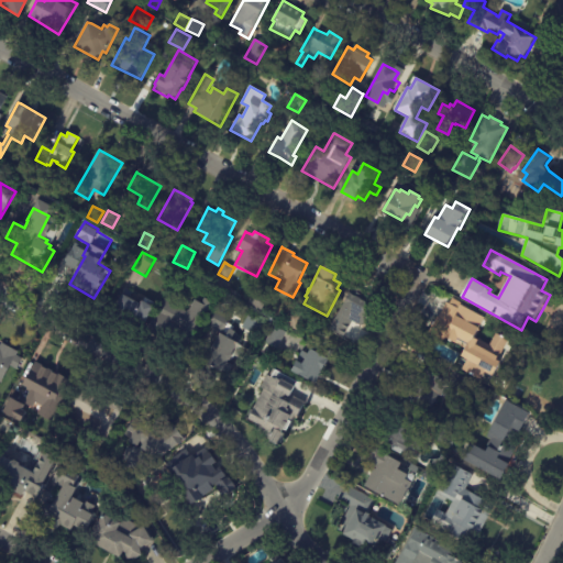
[(266,283),(269,285),(264,296),(268,298),(261,312),(247,305),(254,290),(256,290),(262,280),(266,283)]
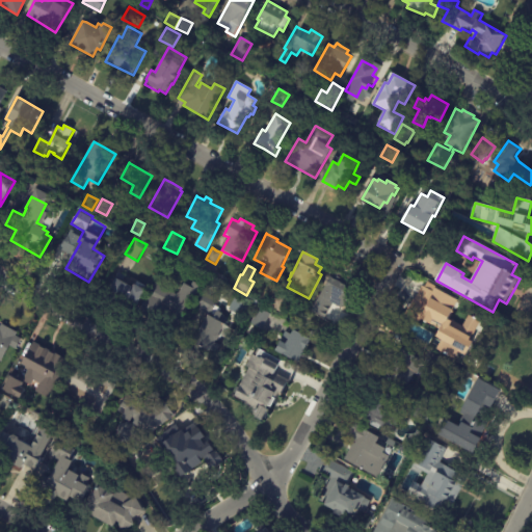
[(341,278),(339,283),(353,289),(341,312),(338,310),(340,308),(334,304),(325,319),(312,312),(334,270),(343,275),(341,278)]
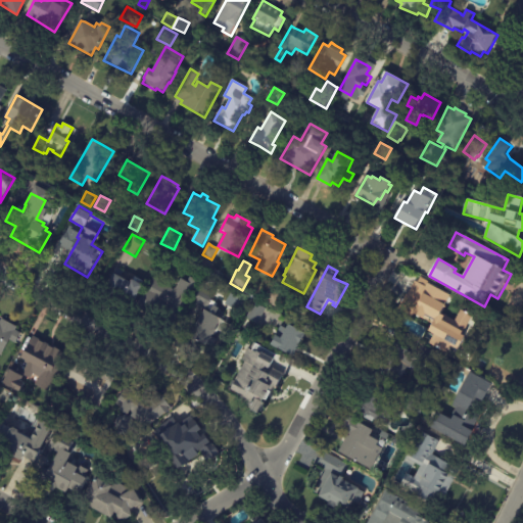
[(120,270),(124,272),(123,274),(131,278),(134,273),(147,280),(131,308),(117,301),(121,297),(104,288),(116,268),(120,270)]
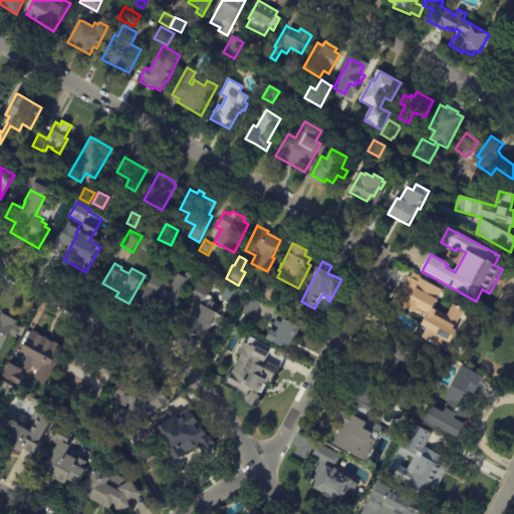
[(163,319),(133,302),(149,274),(168,284),(169,285),(171,284),(173,283),(178,274),(184,278),(187,272),(195,277),(174,313),(170,311),(165,320),(163,319)]
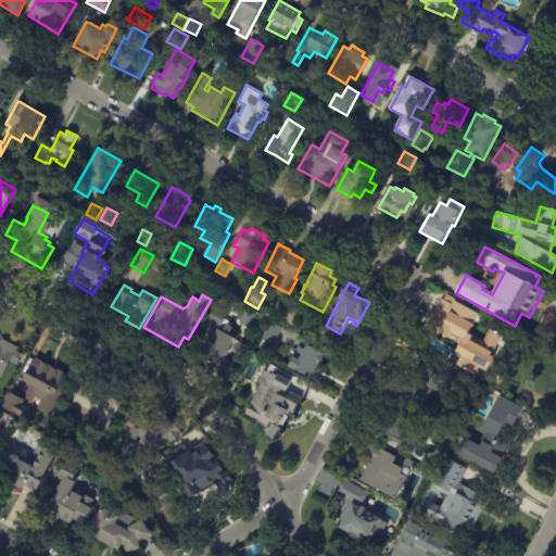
[(458,308),(462,305),(487,319),(477,338),(484,342),(491,330),(503,337),(491,357),(495,359),(484,379),(472,374),(472,375),(453,364),(457,355),(455,355),(458,350),(443,341),(446,333),(428,324),(441,299),(456,306),(446,324),(450,326),(458,308)]
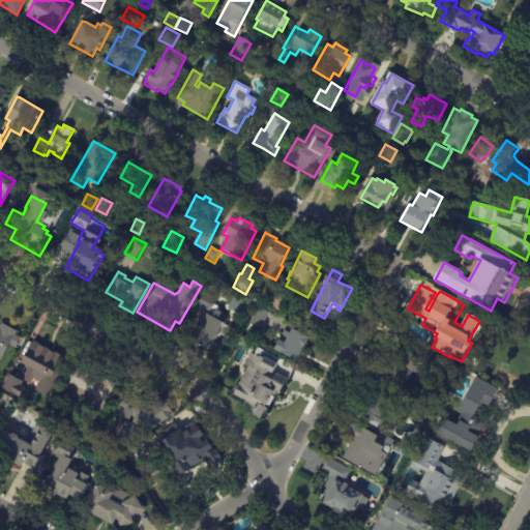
[(280,312),(266,304),(273,290),(287,297),(280,312)]
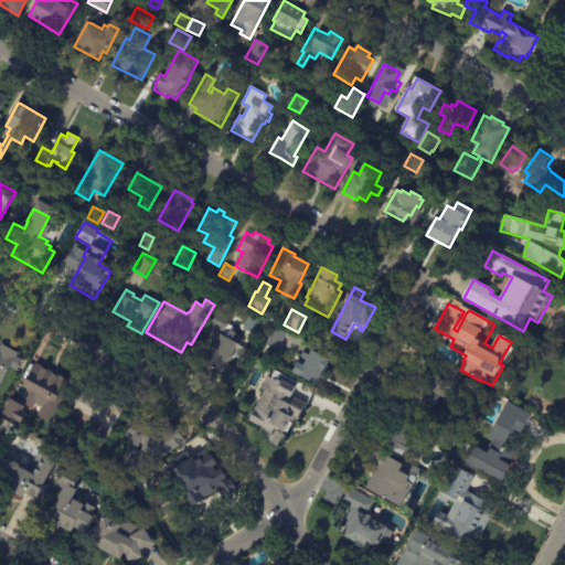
[(217,313),(231,321),(228,326),(235,329),(233,332),(243,338),(238,345),(249,352),(244,363),(233,358),(228,364),(233,368),(228,375),(224,373),(223,374),(205,364),(217,342),(216,341),(220,334),(209,328),(216,312),(217,313)]
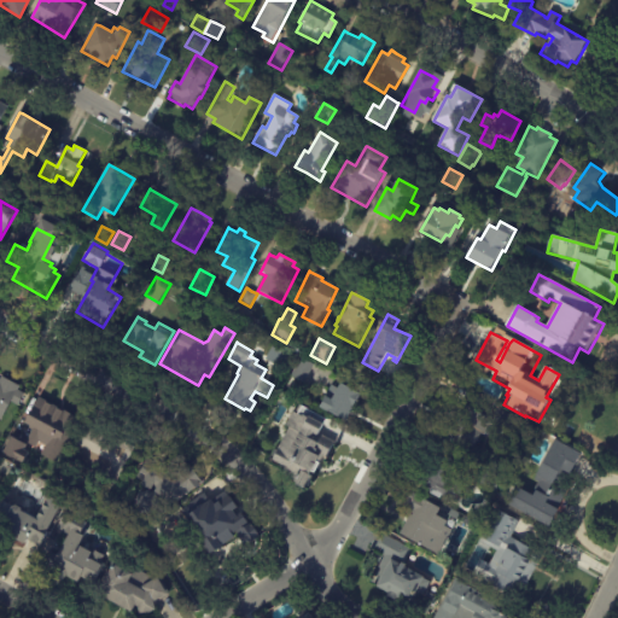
[(314,366),(304,384),(291,377),(302,359),(314,366)]
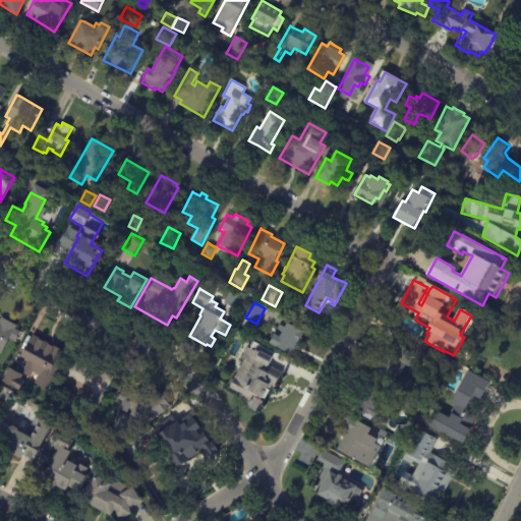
[(0,314),(1,315),(17,324),(15,327),(20,330),(15,340),(9,337),(1,352),(0,351),(0,314)]
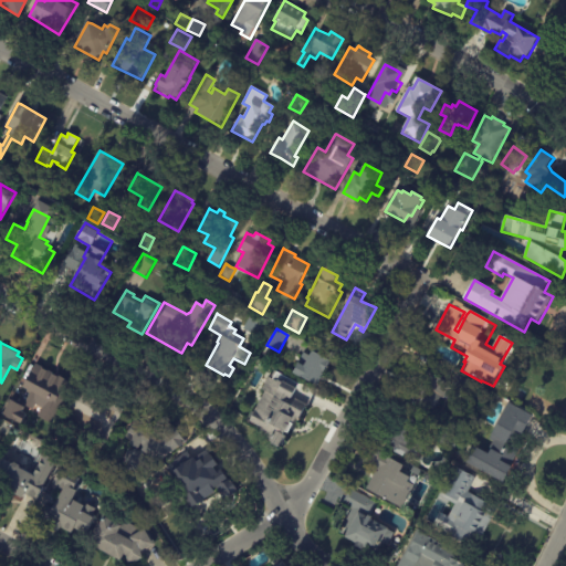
[(327,360),(331,362),(317,387),(293,374),(304,353),(310,356),(312,352),(327,360)]
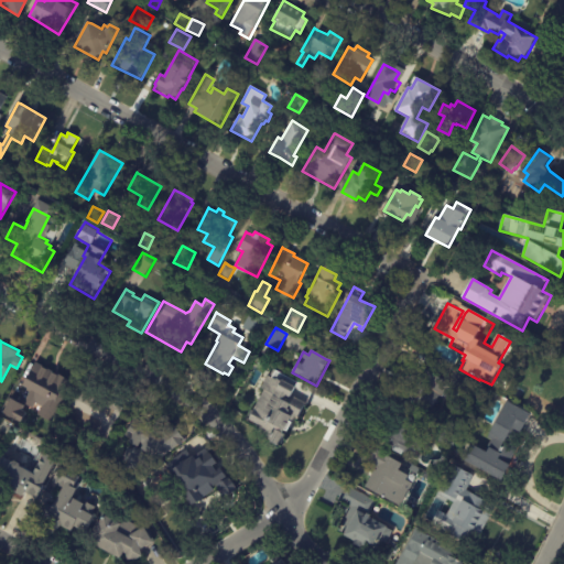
[(36,365),(73,383),(52,424),(38,416),(42,408),(38,405),(35,403),(32,409),(23,404),(30,393),(25,391),(26,390),(22,387),(35,364),(36,365)]
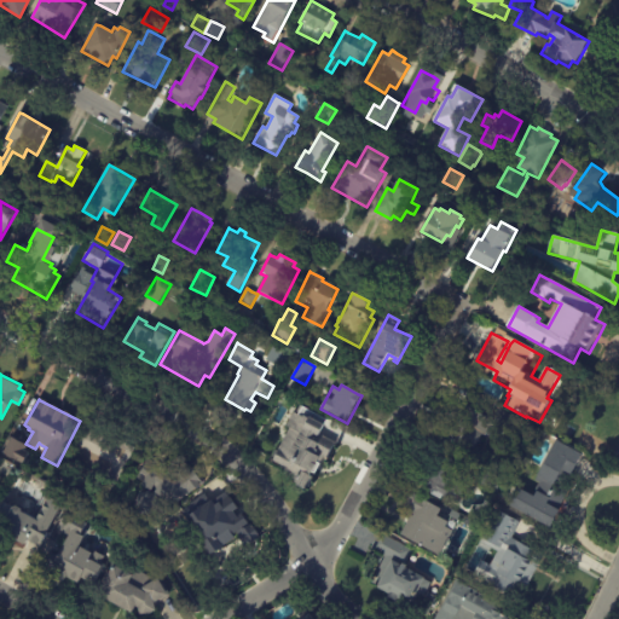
[(328,421),(319,437),(335,444),(327,460),(324,458),(314,475),(312,474),(311,476),(314,479),(308,491),(294,484),(295,481),(283,475),(287,470),(272,463),(289,428),(287,427),(294,412),(299,416),(302,408),(328,421)]
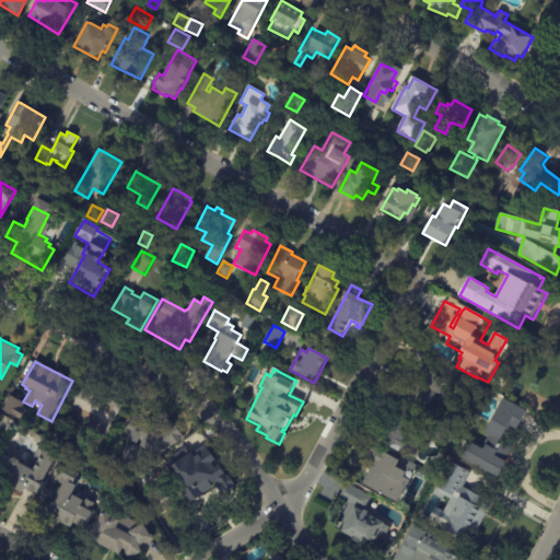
[(448,378),(453,371),(470,380),(465,393),(446,384),(441,396),(436,394),(431,407),(413,399),(411,401),(408,399),(403,399),(400,397),(398,395),(399,393),(407,396),(412,384),(413,385),(421,369),(436,375),(435,376),(447,382),(448,378)]
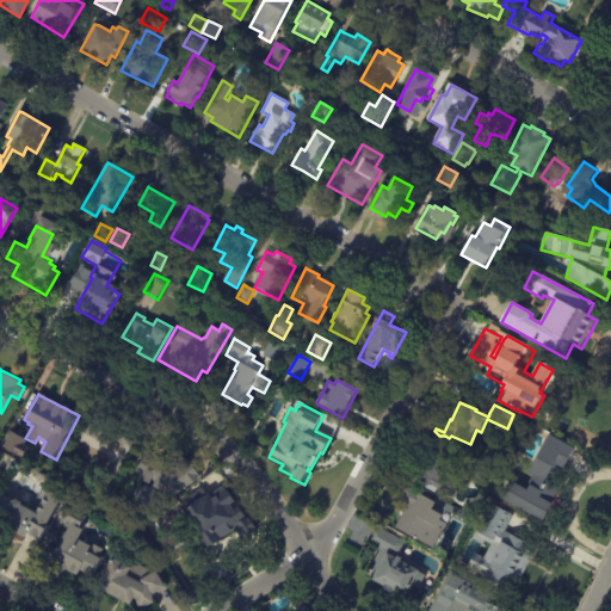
[(110,431),(133,443),(111,483),(96,475),(99,469),(69,452),(87,419),(110,431)]
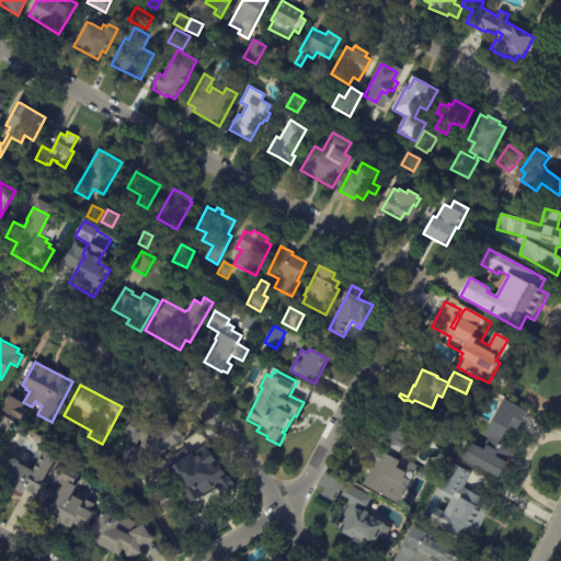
[(11,399),(24,405),(22,410),(26,412),(19,425),(1,416),(10,398),(11,399)]
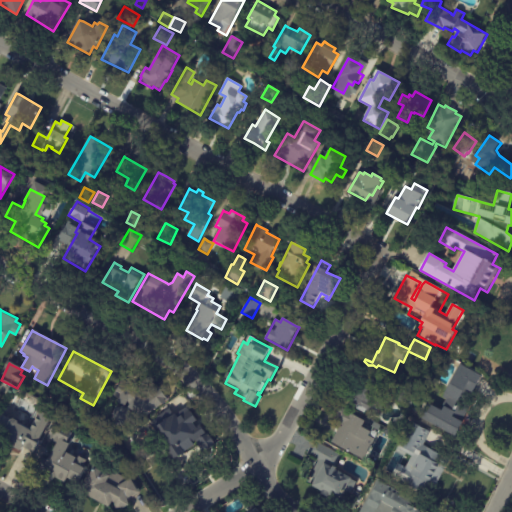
[(448,368),(462,376),(456,387),(476,398),(462,423),(464,424),(456,438),(420,419),(428,405),(441,411),(447,400),(423,387),(429,377),(439,382),(447,367),(448,368)]
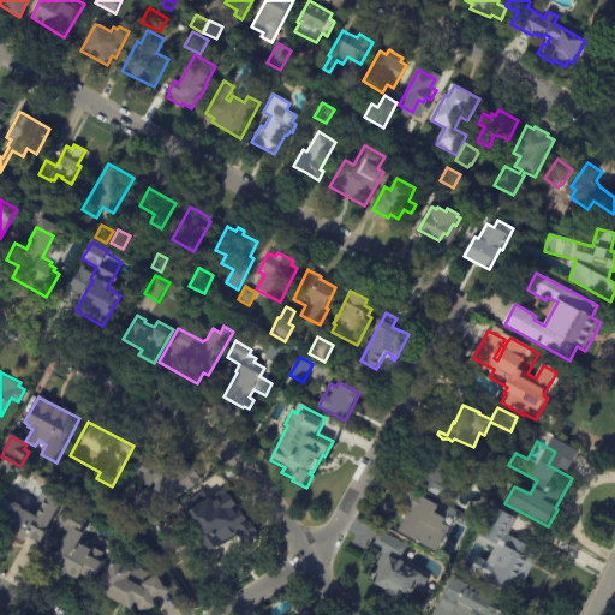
[(465,479),(459,494),(447,488),(443,496),(440,494),(439,497),(424,490),(427,487),(422,484),(428,471),(431,473),(441,454),(460,464),(458,469),(463,471),(460,477),(465,479)]
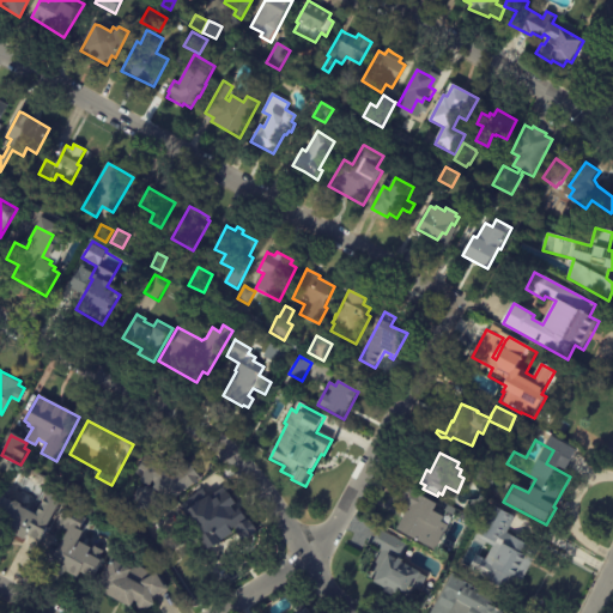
[(187,465),(187,467),(190,465),(201,480),(176,498),(174,497),(171,501),(132,478),(145,455),(152,459),(152,457),(167,466),(165,467),(174,473),(187,465)]
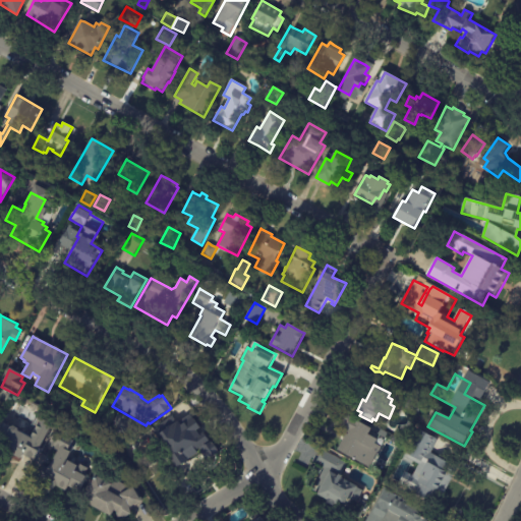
[(404,408),(396,404),(401,393),(419,403),(414,413),(404,408)]
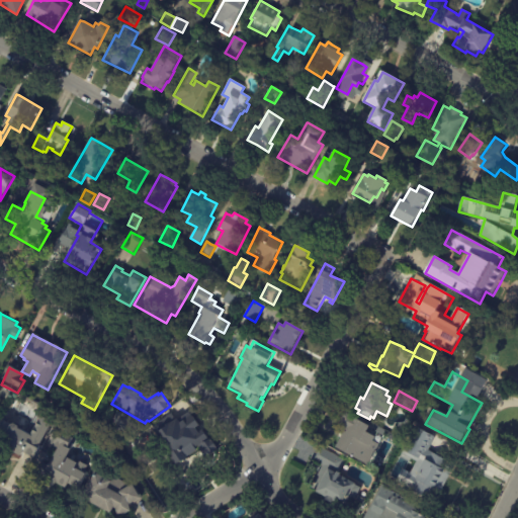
[(198,423),(208,437),(210,439),(210,438),(217,446),(216,447),(218,449),(205,457),(198,447),(175,463),(167,451),(166,452),(158,441),(160,440),(154,432),(161,428),(160,427),(168,421),(169,422),(176,417),(177,417),(189,410),(198,423)]
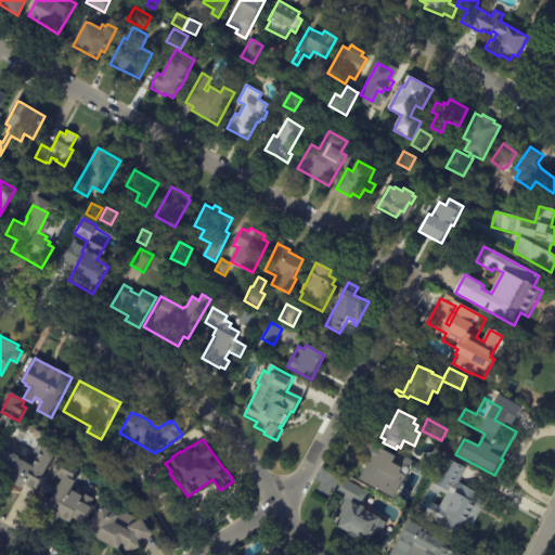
[(395,500),(359,480),(371,460),(362,455),(369,443),(397,459),(392,464),(402,469),(400,474),(407,477),(395,500)]
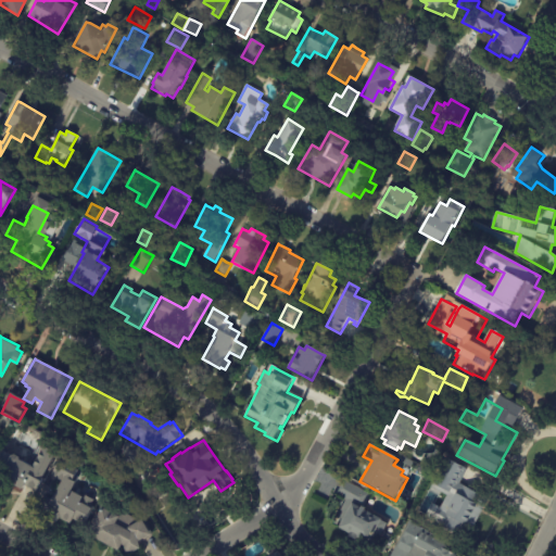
[(32,491),(24,488),(22,493),(0,480),(0,458),(3,453),(12,457),(14,456),(19,458),(19,462),(32,468),(42,449),(55,455),(45,476),(46,476),(36,494),(32,491)]
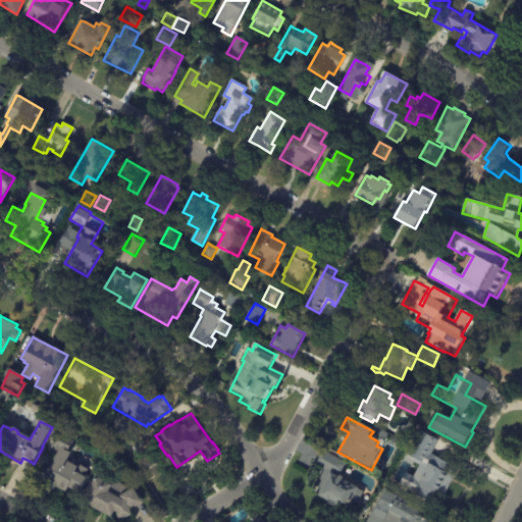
[(439,441),(433,455),(459,468),(444,499),(437,496),(433,505),(405,490),(413,474),(420,478),(425,467),(405,457),(418,430),(439,441)]
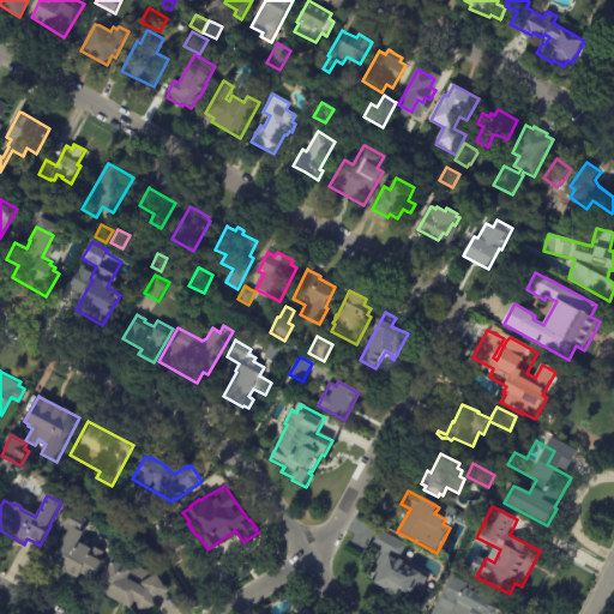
[(453,517),(446,512),(450,507),(457,511),(453,517)]
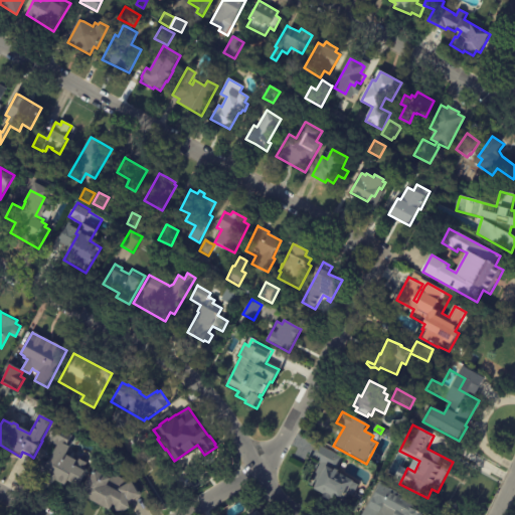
[(71,437),(66,447),(69,449),(65,457),(76,462),(78,460),(87,464),(83,470),(87,471),(78,488),(67,482),(65,487),(42,475),(56,448),(46,443),(54,427),(71,437)]
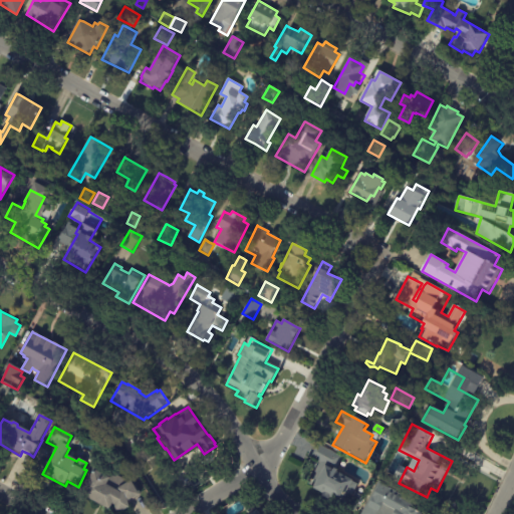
[(337,473),(358,485),(346,507),(331,499),(329,502),(322,498),(323,495),(313,490),(314,488),(309,485),(316,473),(315,473),(320,463),(308,456),(314,444),(341,458),(334,472),(337,473)]
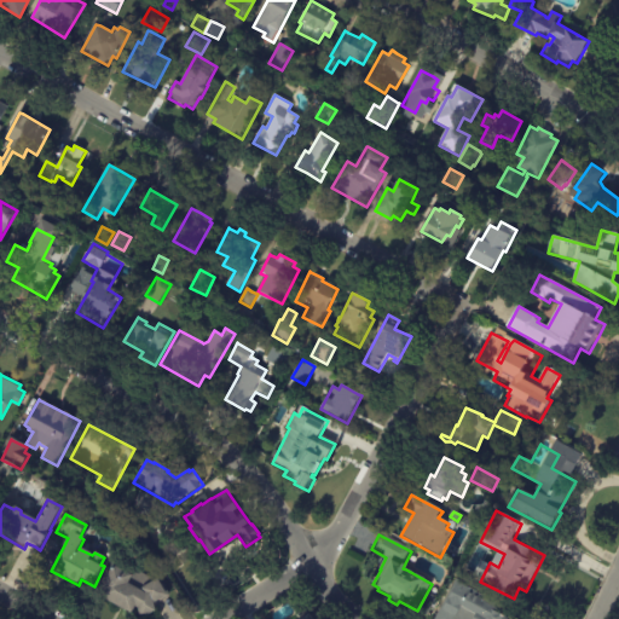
[(168,599),(155,607),(156,614),(140,618),(138,612),(137,611),(132,617),(99,597),(102,593),(99,591),(117,560),(155,582),(160,579),(171,597),(168,599)]
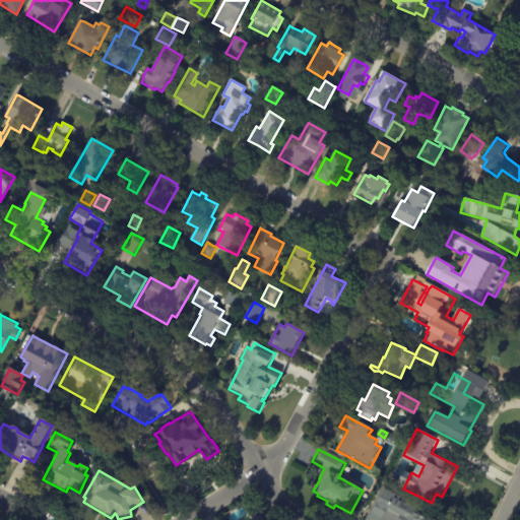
[(382,519),(383,519),(371,512),(384,486),(409,501),(408,503),(418,508),(416,512),(419,513),(417,516),(425,519),(382,519)]
